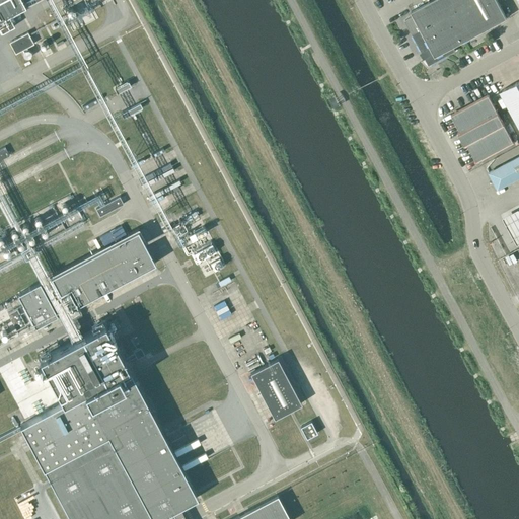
[(0,0),(0,19),(3,18),(25,6),(21,0),(0,0)]
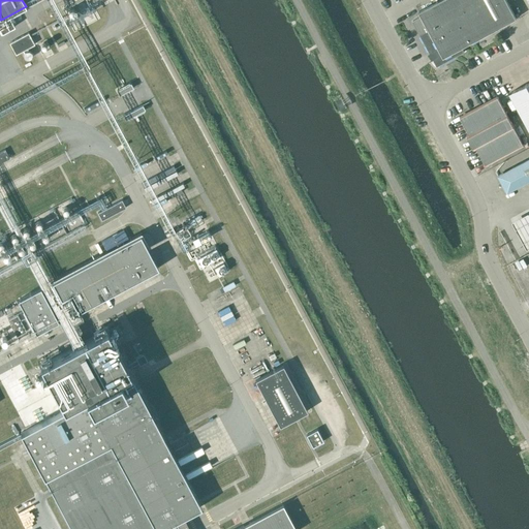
[(433,60),(436,66),(437,66),(464,52),(462,48),(517,18),(506,0),(439,0),(418,10),(421,16),(412,20),(429,53),(430,53),(431,53),(435,58),(430,61),(430,62),(433,60)]
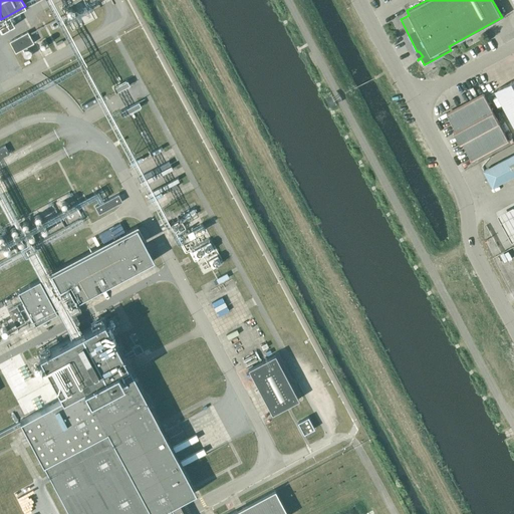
[(9,41),(15,53),(33,43),(27,31),(9,41)]
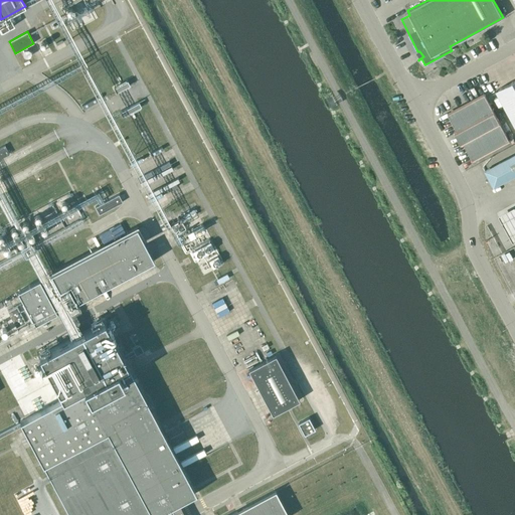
[(514,79),(496,91),(514,125),(514,79)]
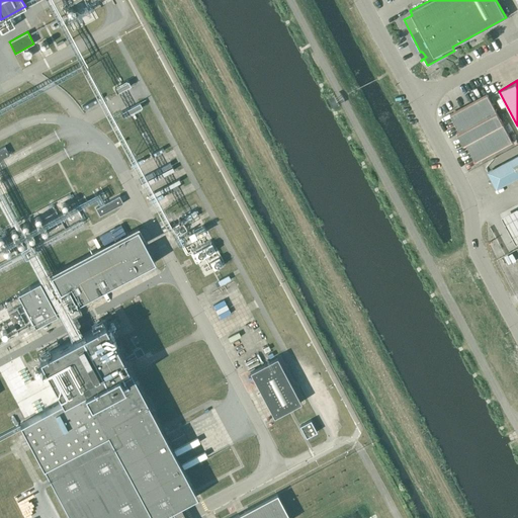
[(128,82),(114,89),(117,93),(131,86),(128,82)]
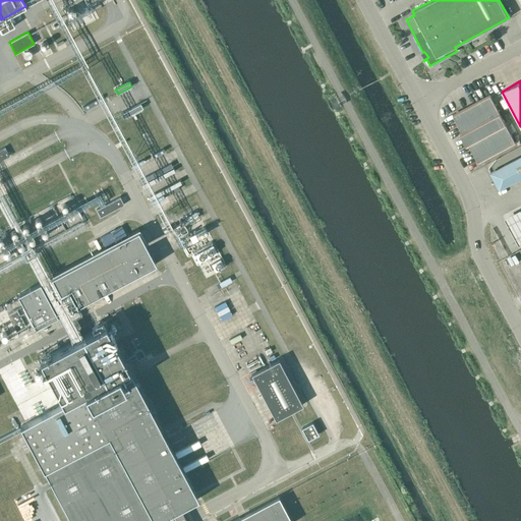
[(471,146),(479,161),(515,141),(490,96),(454,115),(463,130),(461,131),(469,147),(471,146)]
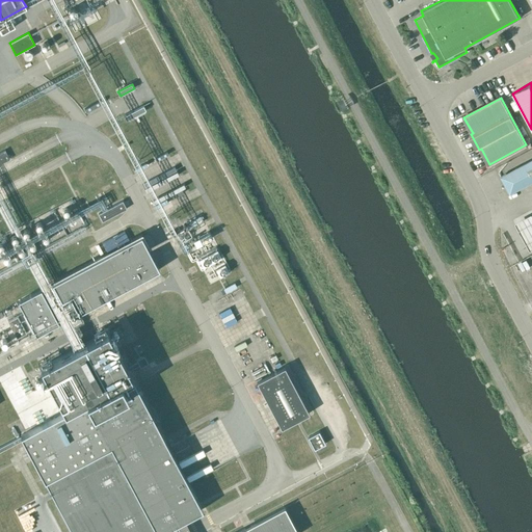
[(143,106),(124,116),(126,121),(145,110),(143,106)]
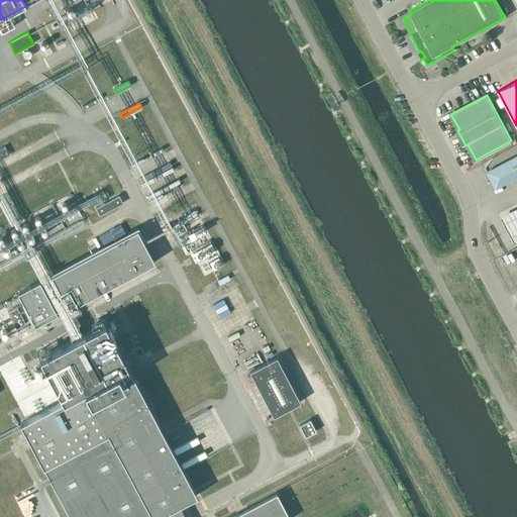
[(0,147),(0,159),(9,154),(4,146),(0,147)]
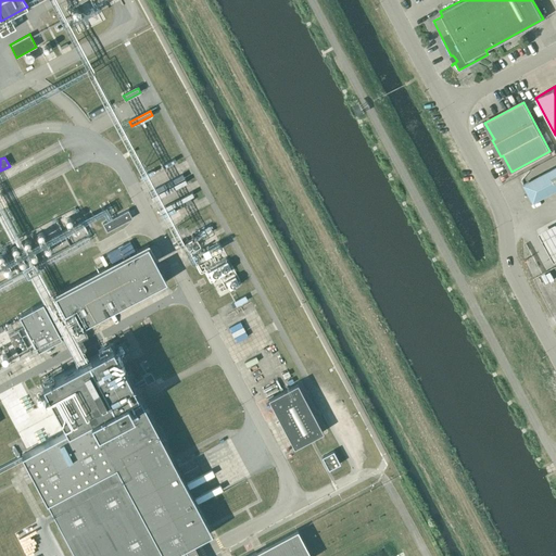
[(533,202),(555,190),(555,166),(523,185),(533,202)]
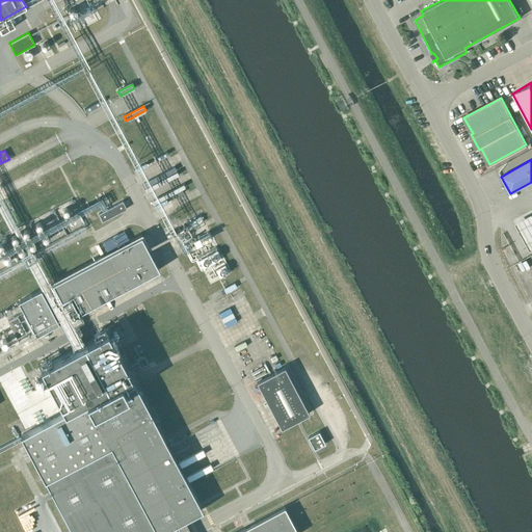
[(122,201),(98,213),(102,221),(127,209),(122,201)]
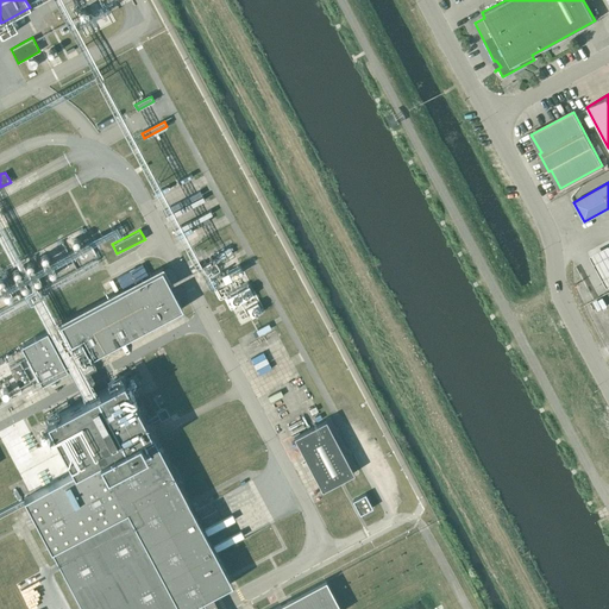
[(608,251),(591,261),(607,294),(608,292),(608,251)]
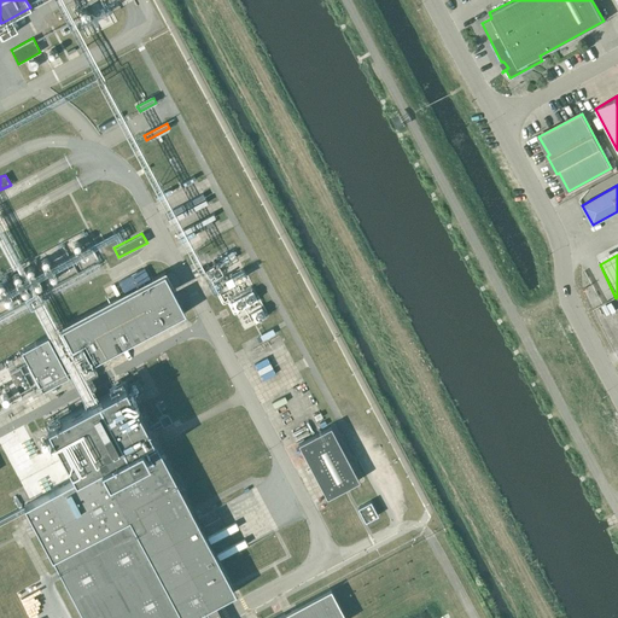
[(94,361),(185,313),(164,274),(60,328),(71,349),(85,343),(94,361)]
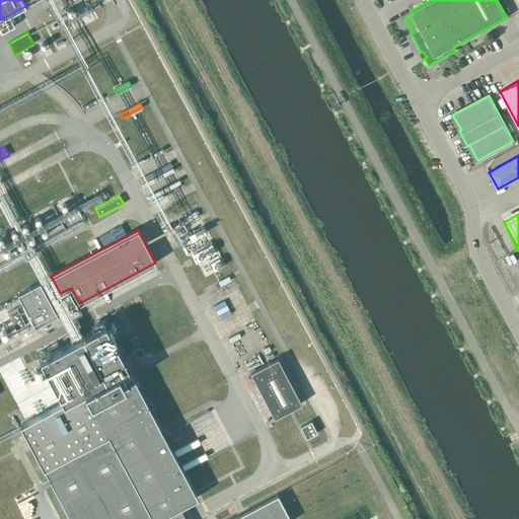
[(202,267),(206,263),(216,276),(227,268),(202,233),(198,235),(186,244),(202,267)]
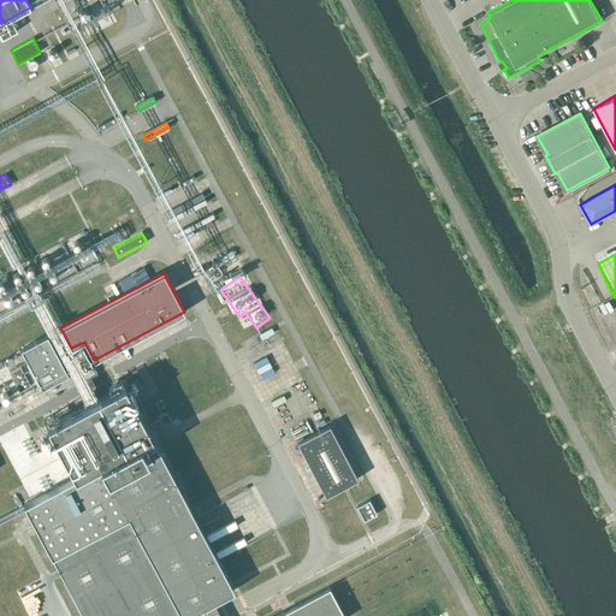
[(42,389),(69,374),(47,335),(21,349),(42,389)]
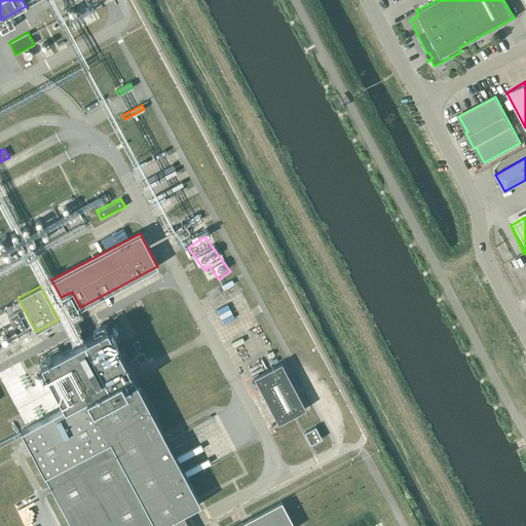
[(16,312),(8,317),(16,333),(26,329),(16,312)]
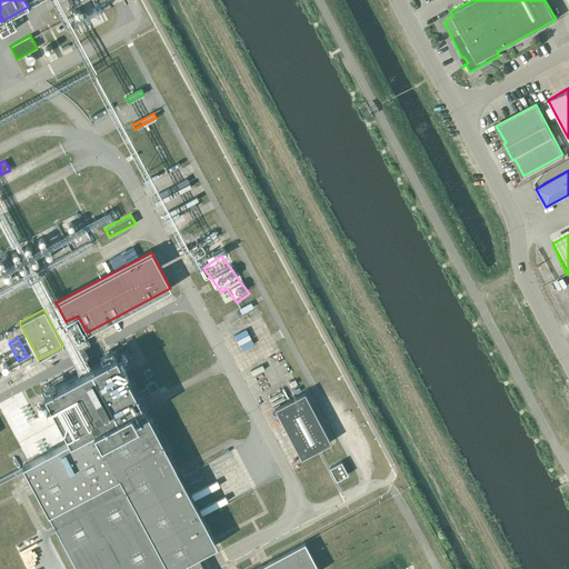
[(185,562),(217,545),(138,397),(149,390),(150,392),(158,389),(155,380),(146,385),(147,387),(136,393),(115,355),(43,392),(69,440),(21,466),(77,568),(170,568),(178,566),(185,562)]
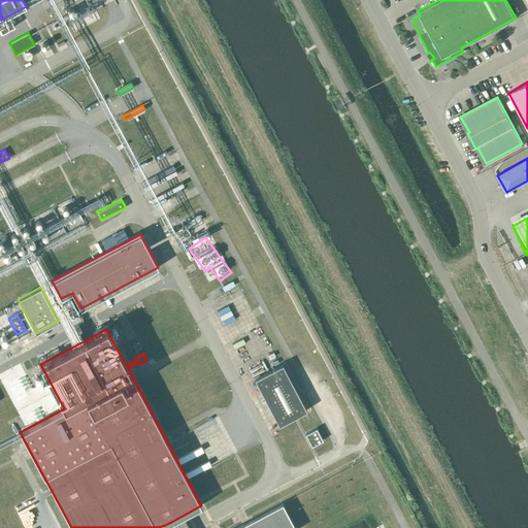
[(307,410),(283,364),(255,378),(278,425),(307,410)]
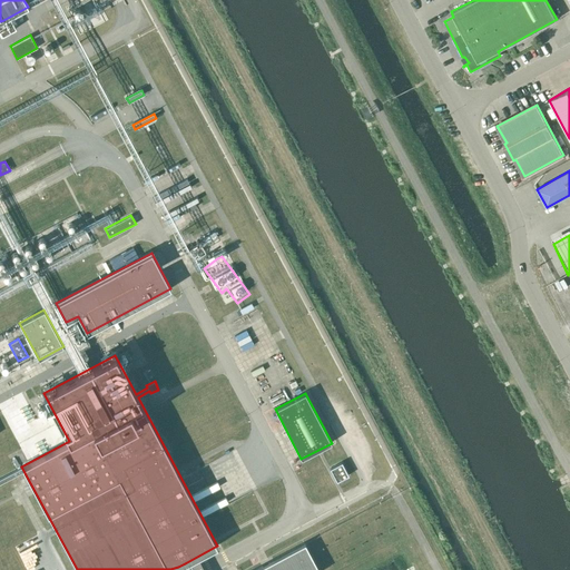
[(330,469),(336,482),(349,475),(342,462),(330,469)]
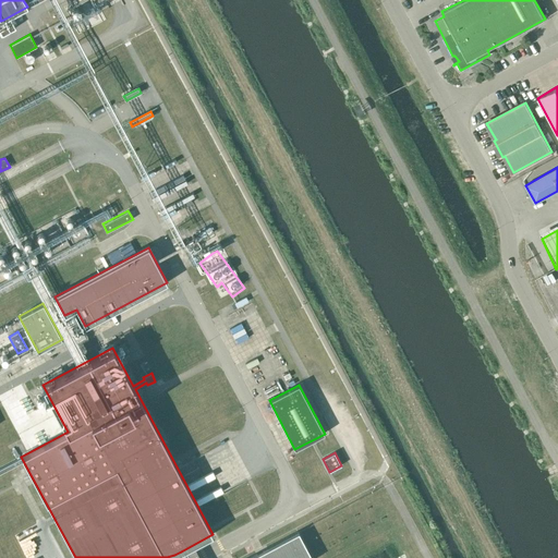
[(312,557),(299,532),(249,557),(312,557)]
